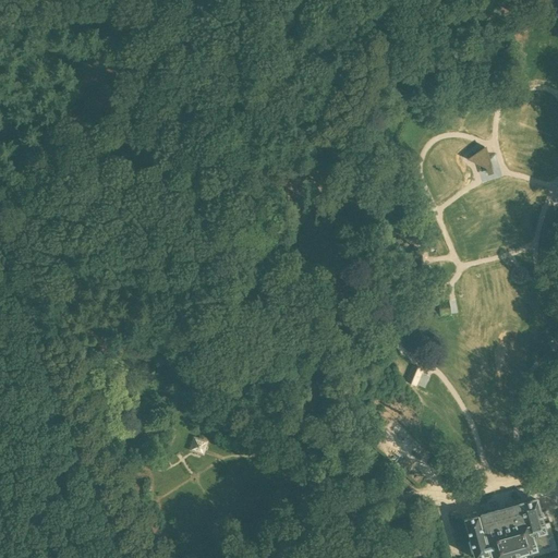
[(480,167),(485,165),(481,149),(478,148),(465,157),(466,160),(480,167)]
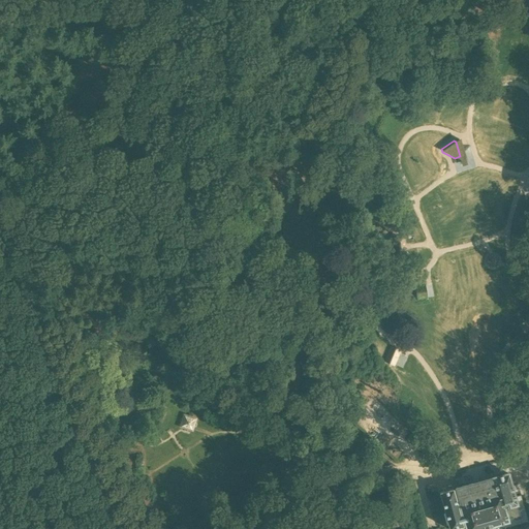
[(414,289),(415,297),(427,296),(426,287),(414,289)]
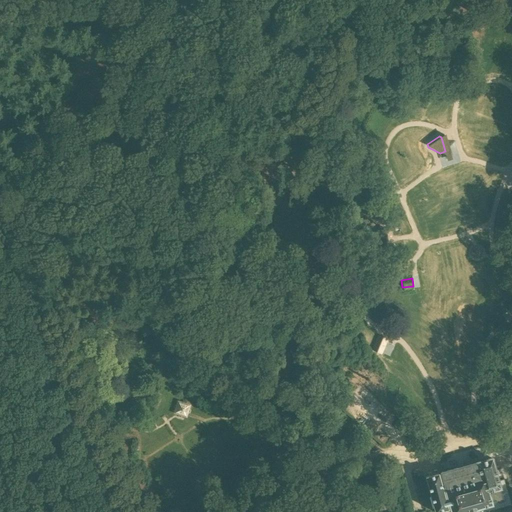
[(507,301),(498,307),(502,314),(511,308),(507,301)]
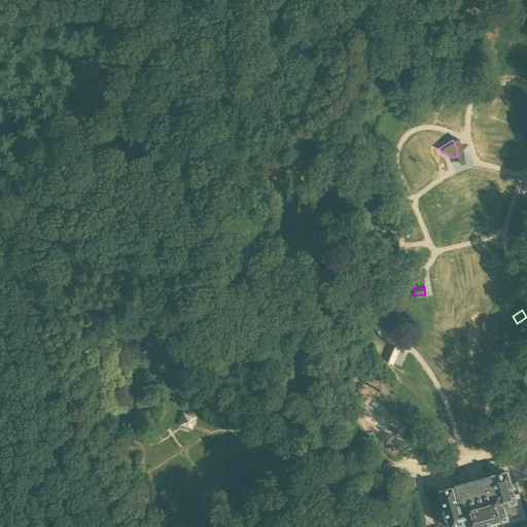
[(396,351),(387,348),(383,359),(392,362),(394,358),(393,357),(394,355),(396,351)]
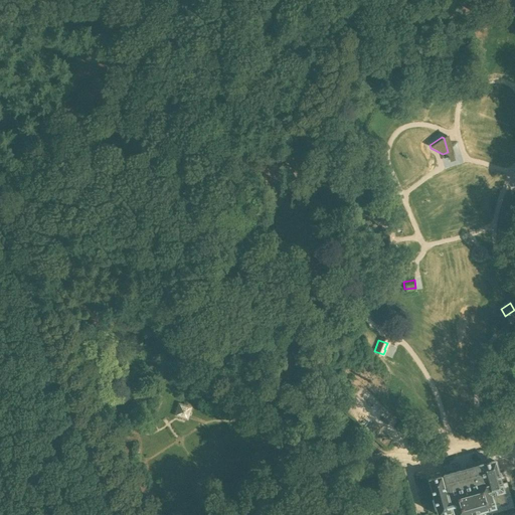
[(174,416),(188,420),(192,406),(179,402),(174,416)]
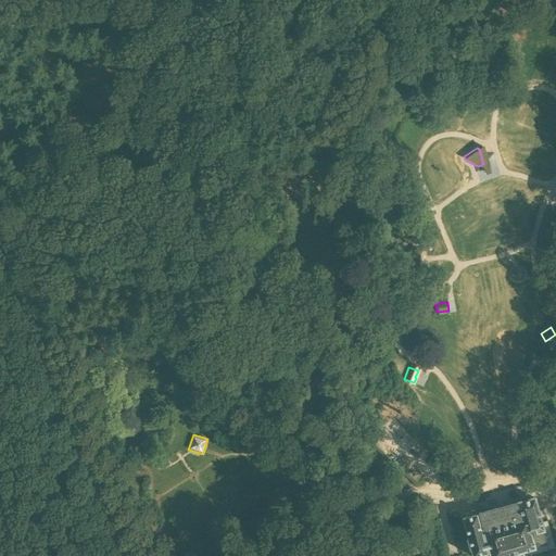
[(533,498),(478,514),(478,516),(476,517),(475,515),(460,519),(471,555),(474,555),(485,553),(484,551),(488,551),(489,555),(506,555),(521,552),(533,548),(533,547),(546,544),(533,498)]
